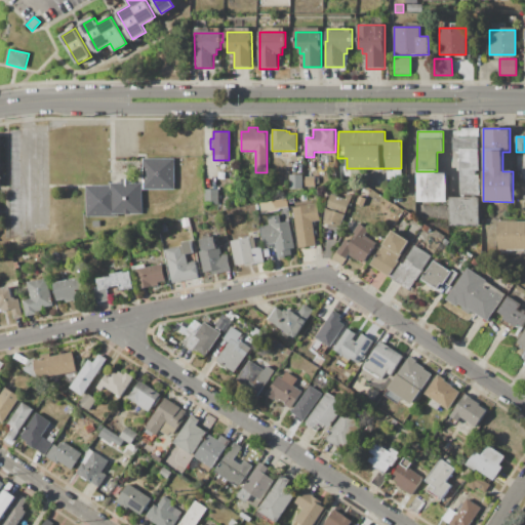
[(454,137),(480,137),(479,195),(460,195),(460,153),(454,152),(454,137)]
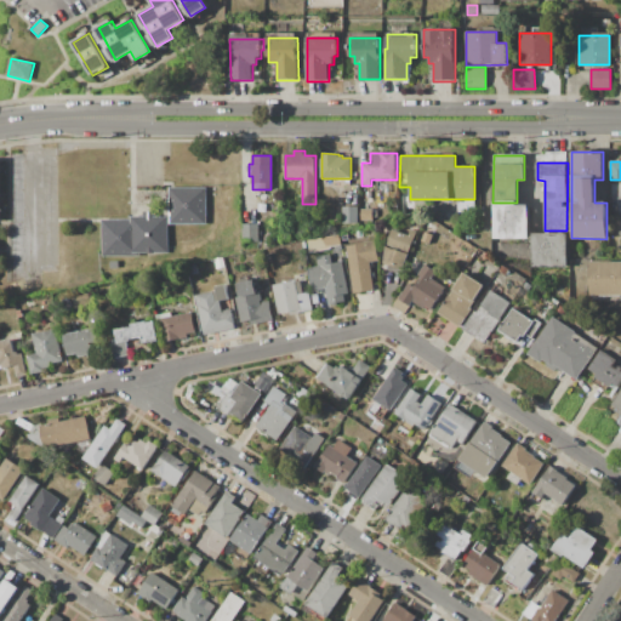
[(170,188),(205,188),(205,224),(170,224),(170,188)]
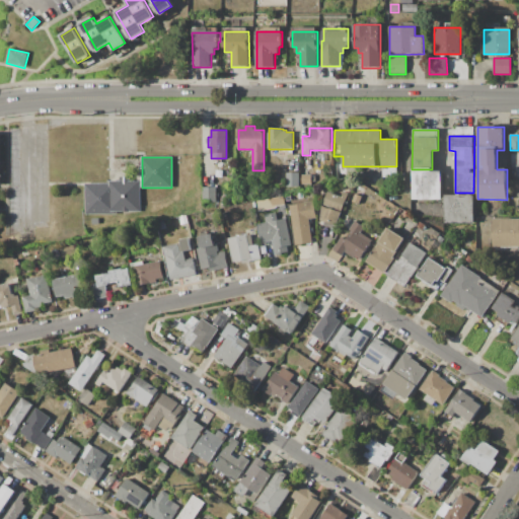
[(413,171),(442,171),(442,199),(412,199),(413,171)]
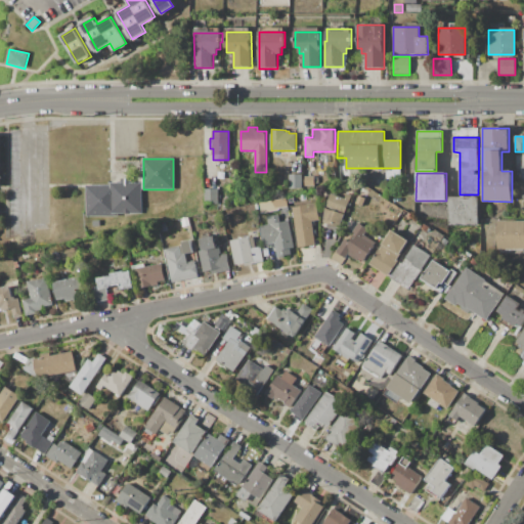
[(290,175),(301,175),(301,188),(290,189),(290,175)]
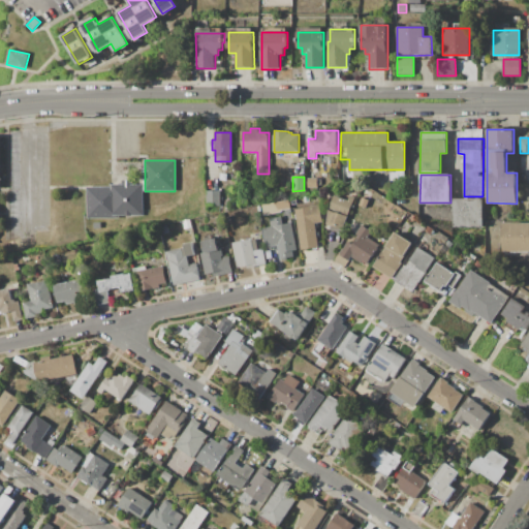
[(308,178),(317,179),(317,188),(308,188),(308,178)]
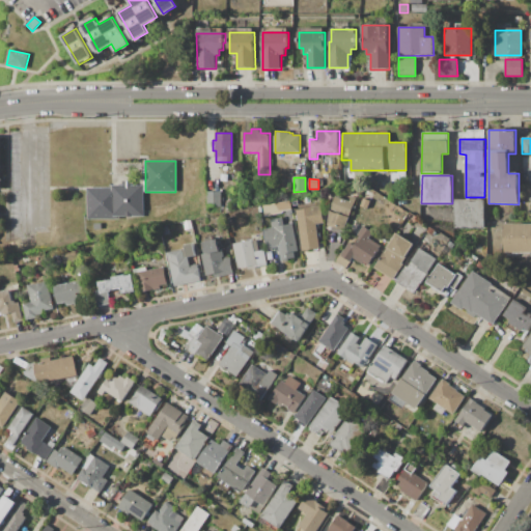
[(86,219),(86,189),(111,189),(111,186),(121,186),(121,182),(131,182),(131,186),(142,186),(142,216),(124,216),(124,219),(86,219)]
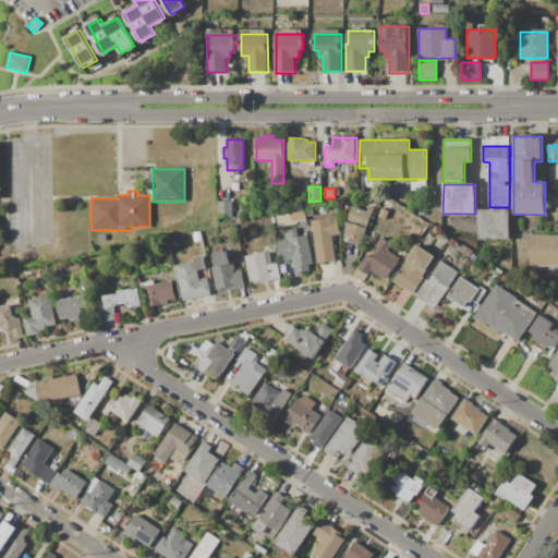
[(218,201),(232,201),(232,219),(218,219),(218,201)]
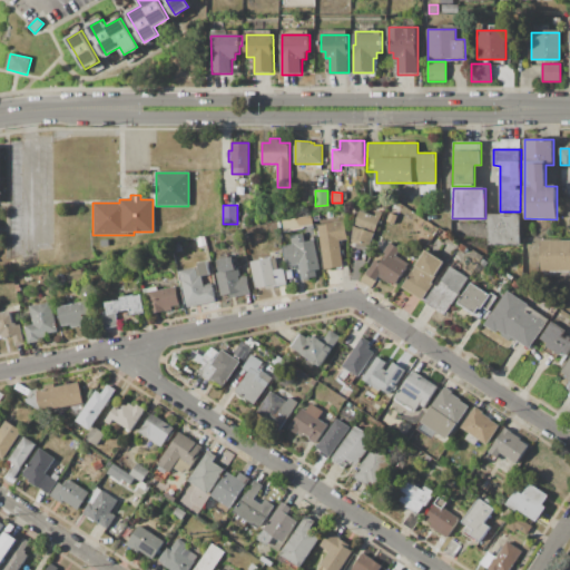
[(361,209),(375,216),(377,210),(383,213),(375,232),(355,223),(361,209)]
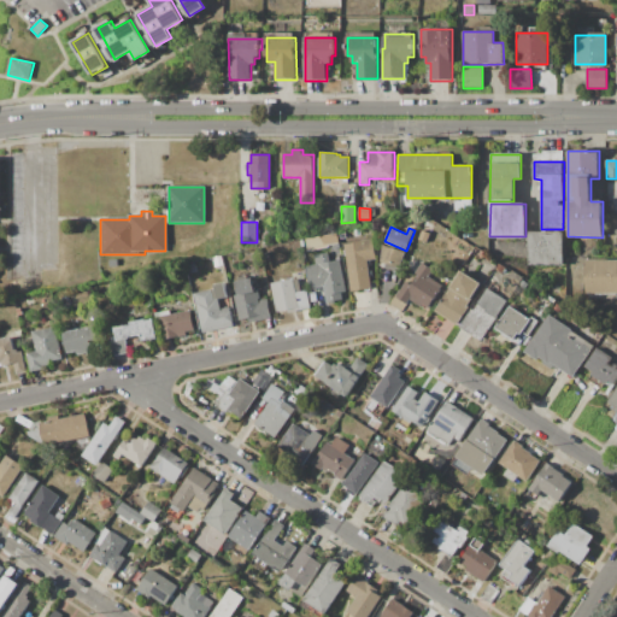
[(529,231),(563,231),(563,265),(529,265),(529,231)]
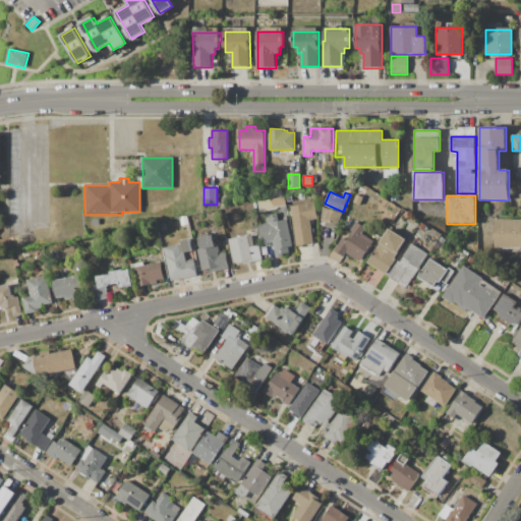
[(276,198),(284,196),(286,209),(278,210),(276,198)]
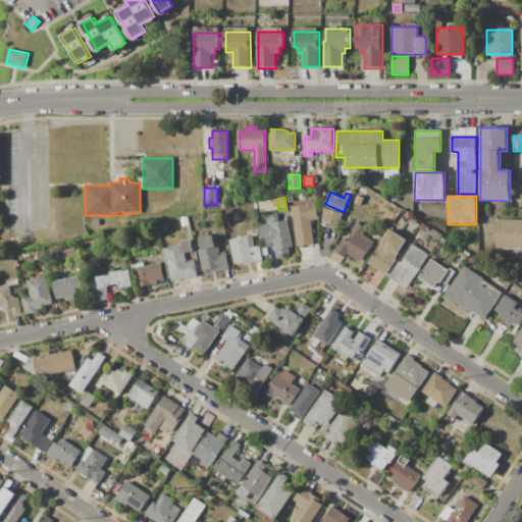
[(290,206),(314,202),(317,219),(309,220),(314,244),(298,247),(290,206)]
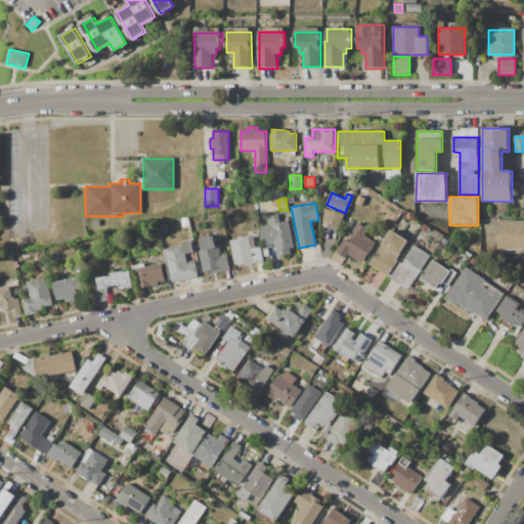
[(326,208),(344,215),(339,228),(324,222),(326,208)]
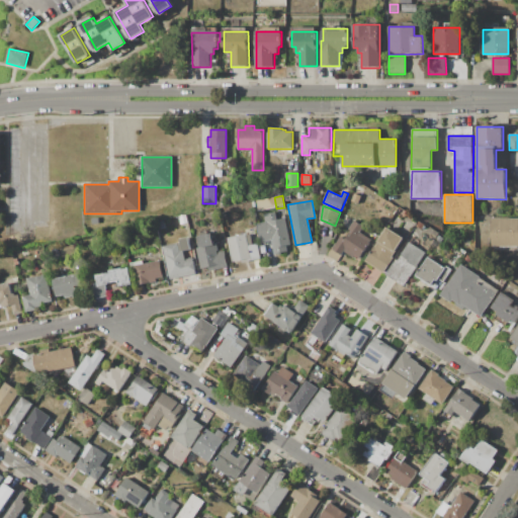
[(258,224),(265,223),(264,213),(276,211),(277,220),(285,219),(290,244),(286,245),(287,251),(273,254),(271,242),(262,243),(258,224)]
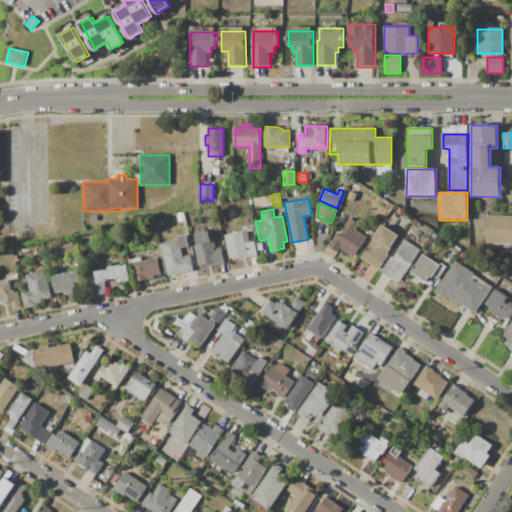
[(177,214),(184,212),(186,221),(179,222),(177,214)]
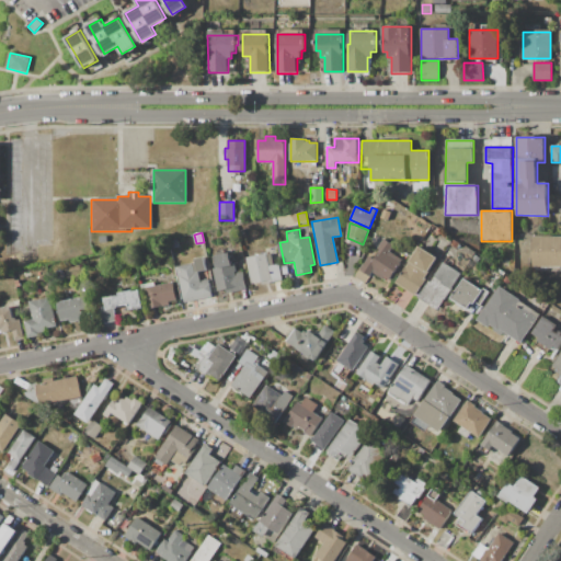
[(534,236),(560,236),(560,267),(534,267),(534,236)]
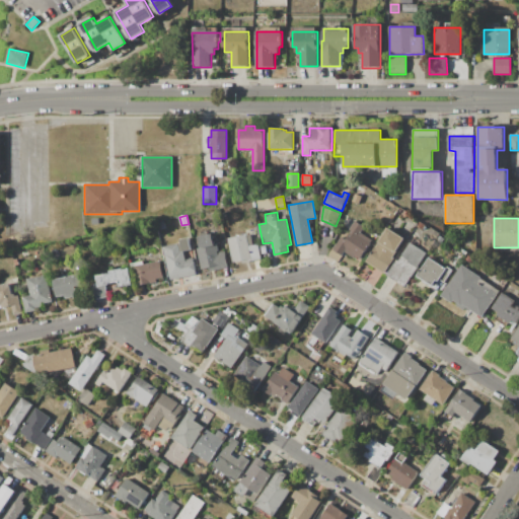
[(355,221),(364,227),(361,232),(372,239),(359,260),(346,250),(342,256),(334,250),(342,237),(346,240),(352,231),(350,230),(355,221)]
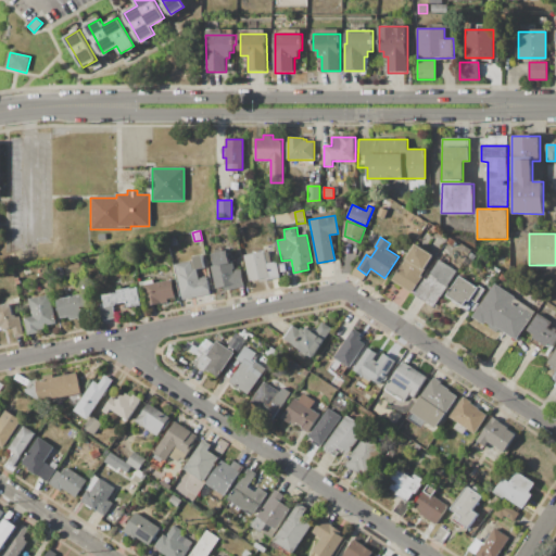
[(450,237),(455,241),(452,247),(446,242),(450,237)]
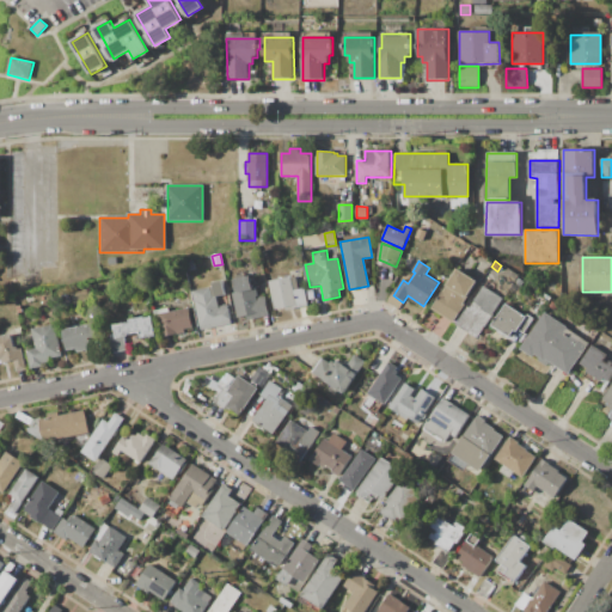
[(457,269),(476,281),(461,303),(463,304),(452,322),(432,308),(457,269)]
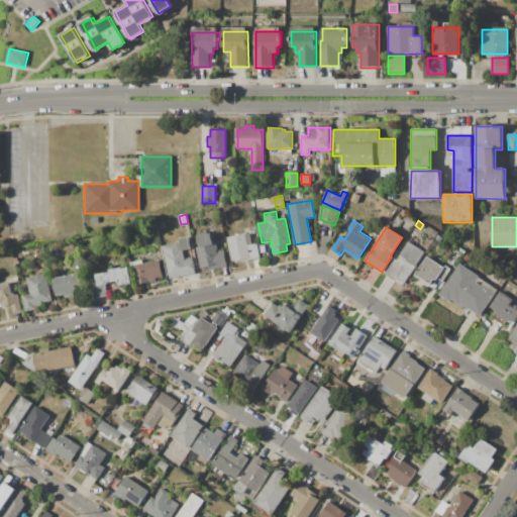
[(197,235),(211,232),(213,243),(216,243),(218,251),(223,250),(226,266),(208,270),(207,267),(200,268),(196,247),(199,247),(197,235)]
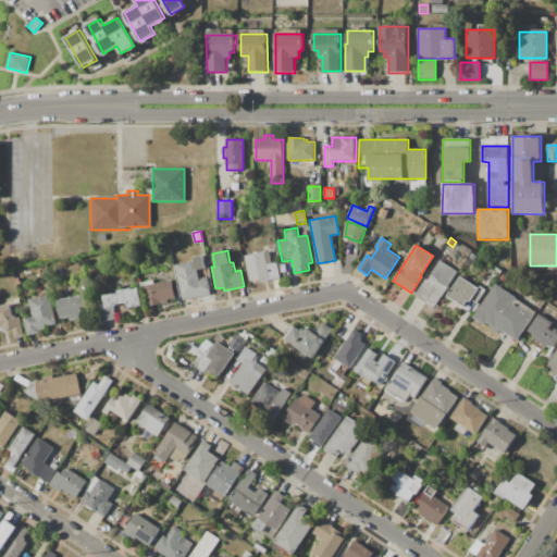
[(245,256),(270,251),(272,263),(277,262),(281,277),(260,281),(259,280),(250,282),(245,256)]
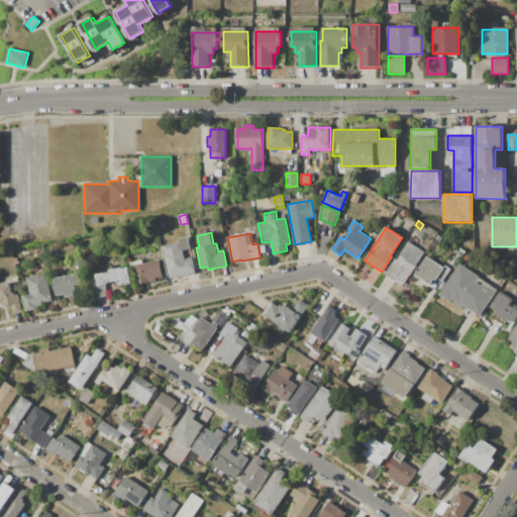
[(438,233),(444,237),(440,243),(434,239),(438,233)]
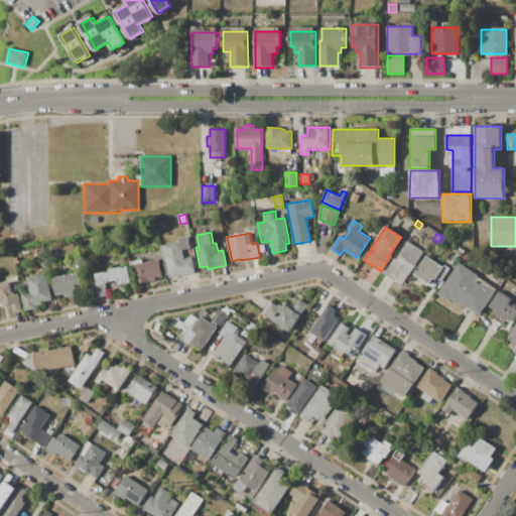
[(162,245),(179,242),(178,239),(187,237),(190,248),(182,250),(184,259),(194,258),(196,272),(169,277),(162,245)]
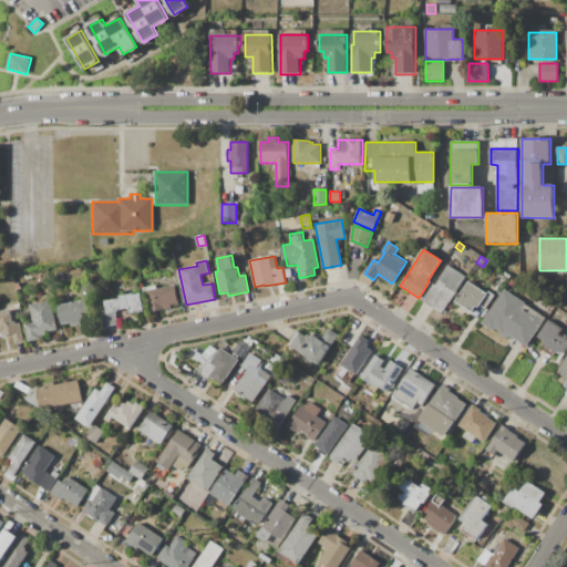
[(449,266),(465,276),(442,312),(422,300),(433,284),(435,286),(449,266)]
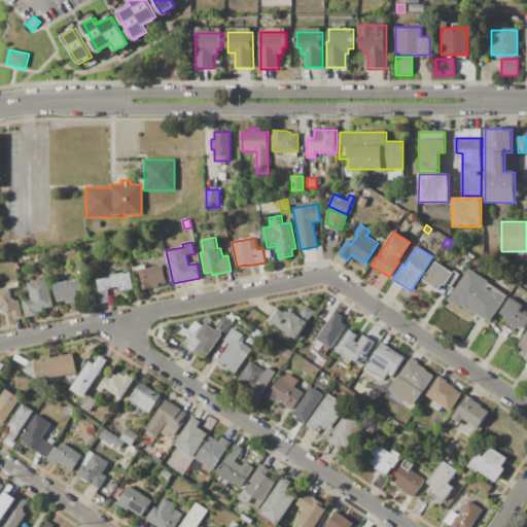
[(434,261),(453,273),(454,272),(458,274),(451,285),(446,282),(444,285),(442,284),(438,289),(423,279),(434,261)]
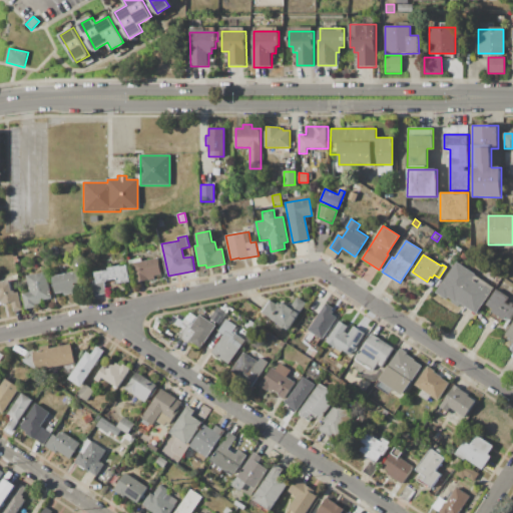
[(129,261),(141,258),(142,262),(157,259),(160,274),(154,276),(155,278),(137,282),(133,264),(130,265),(129,261)]
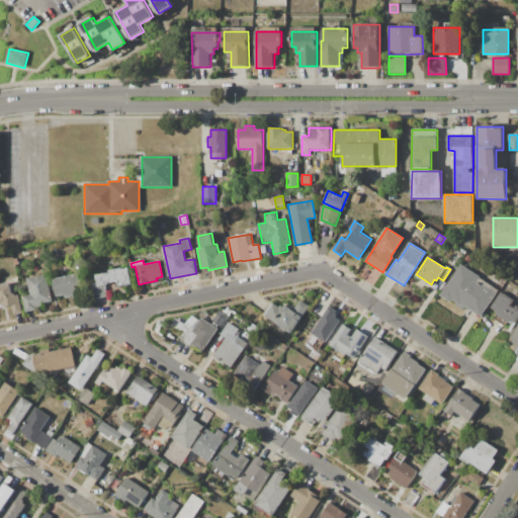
[(461,264),(480,276),(479,277),(499,289),(482,317),(464,307),(462,311),(440,296),(461,264)]
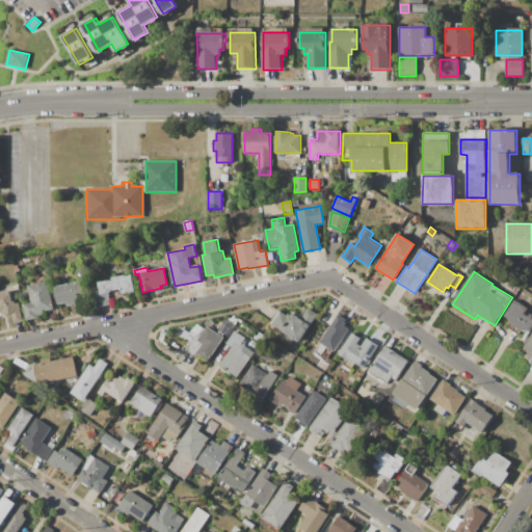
[(96,291),(101,290),(100,283),(113,280),(112,276),(125,274),(126,276),(132,275),(135,291),(124,294),(123,288),(108,291),(111,304),(99,307),(96,291)]
